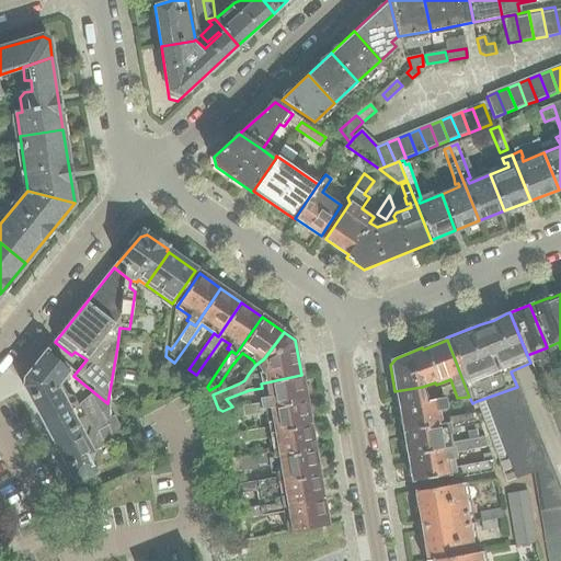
[(45,354),(22,381),(58,385),(68,373),(45,354)]
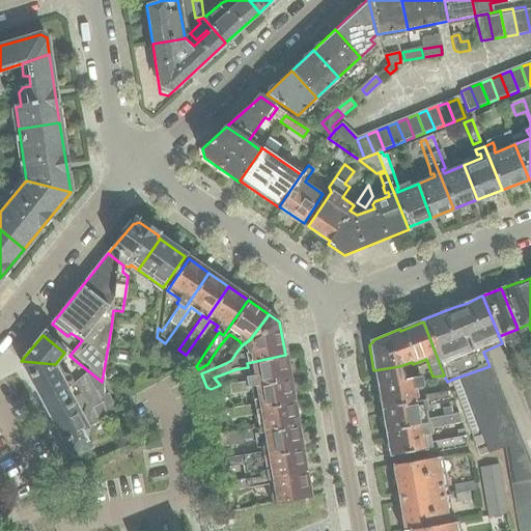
[(159,344),(155,351),(178,368),(188,364),(159,344)]
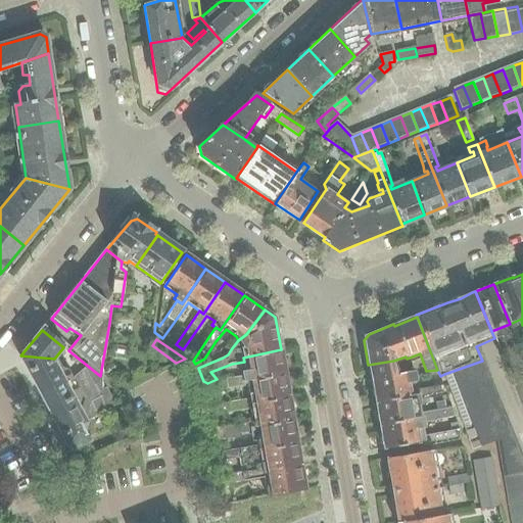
[(242,371),(243,377),(243,380),(285,374),(281,349),(243,358),(244,362),(246,371),(242,371)]
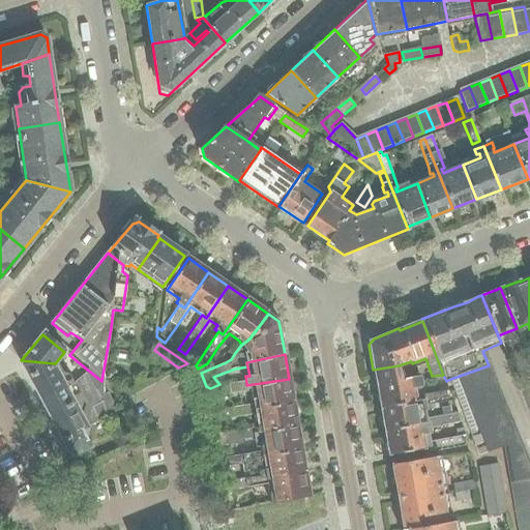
[(63,379),(55,363),(21,360),(23,367),(63,441),(62,441),(68,452),(78,454),(87,449),(90,443),(86,437),(88,428),(109,416),(117,432),(126,428),(109,394),(106,396),(105,389),(88,372),(74,385),(68,376),(63,379)]
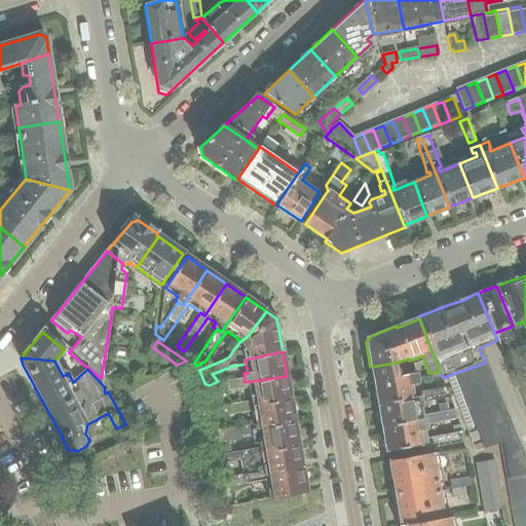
[(372,381),(375,380),(398,377),(396,363),(370,367),(372,381)]
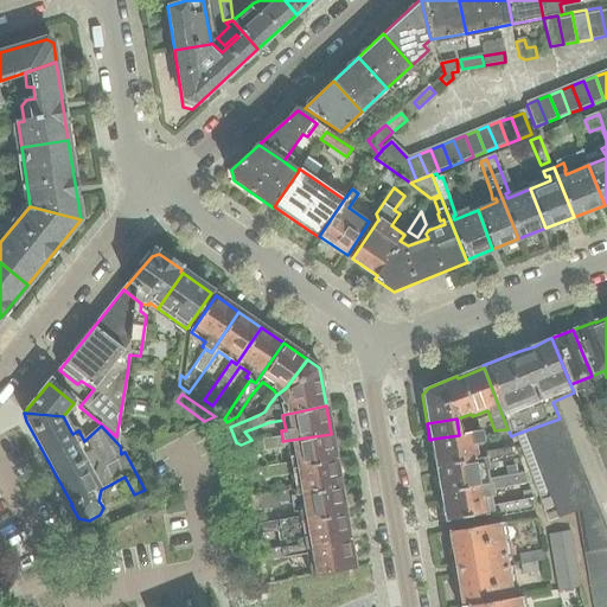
[(560,419),(516,434),(548,523),(576,512),(581,542),(606,537),(605,529),(560,419)]
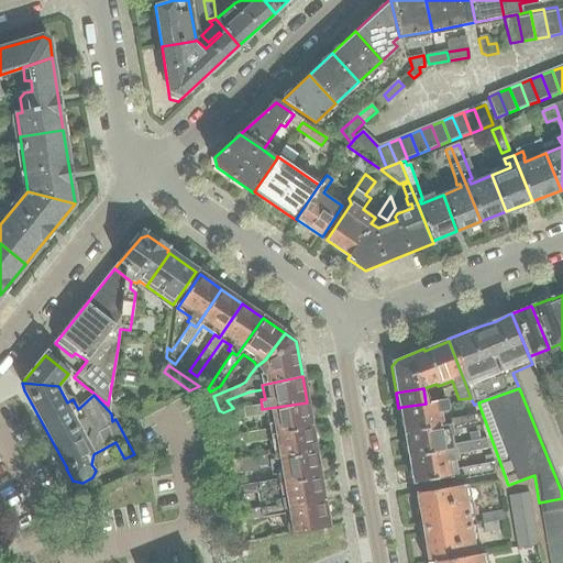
[(406,432),(446,426),(444,412),(449,410),(448,403),(445,400),(426,404),(401,407),(406,432)]
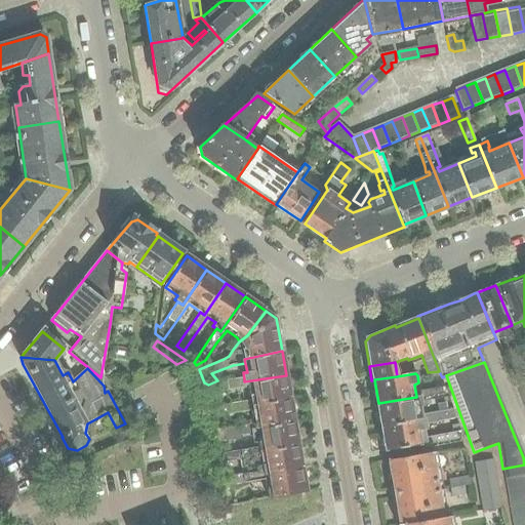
[(252,404),(290,398),(286,375),(244,381),(244,378),(214,384),(210,387),(211,393),(249,387),(252,402),(252,404)]
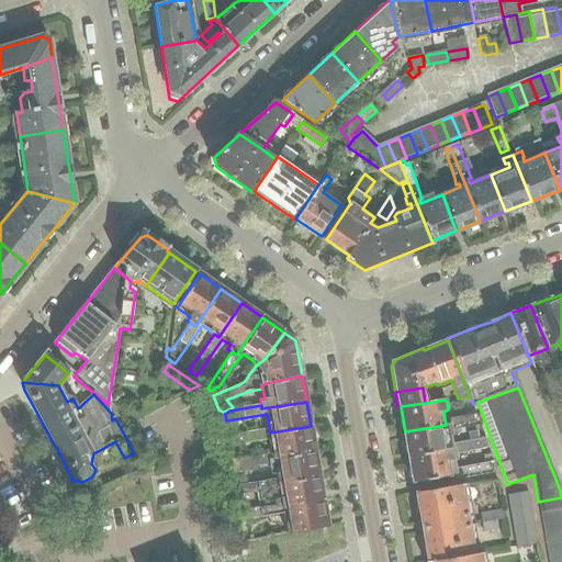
[(561,411),(552,415),(561,438),(561,411)]
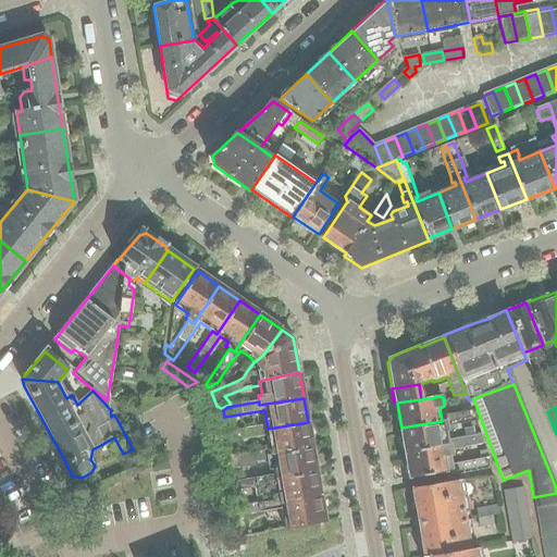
[(472,416),(442,421),(401,428),(406,454),(483,440),(482,435),(446,442),(444,433),(448,431),(448,428),(475,423),(472,416)]
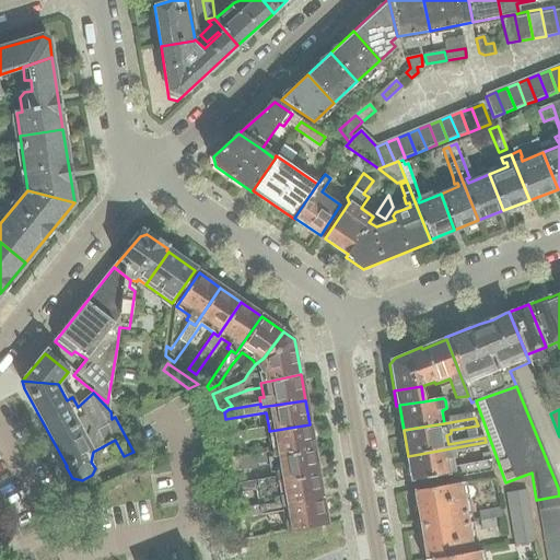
[(273,456),(314,450),(310,424),(269,431),(269,429),(225,436),(226,444),(270,438),(272,452),(273,456)]
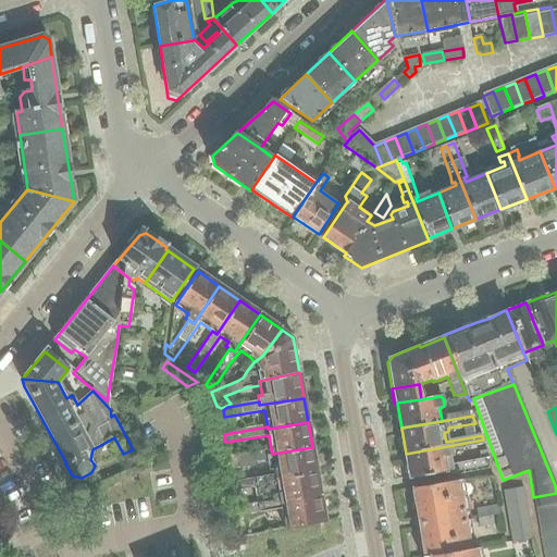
[(410,479),(452,471),(452,477),(489,470),(489,459),(450,466),(448,457),(453,455),(453,453),(484,447),(483,440),(406,454),(410,479)]
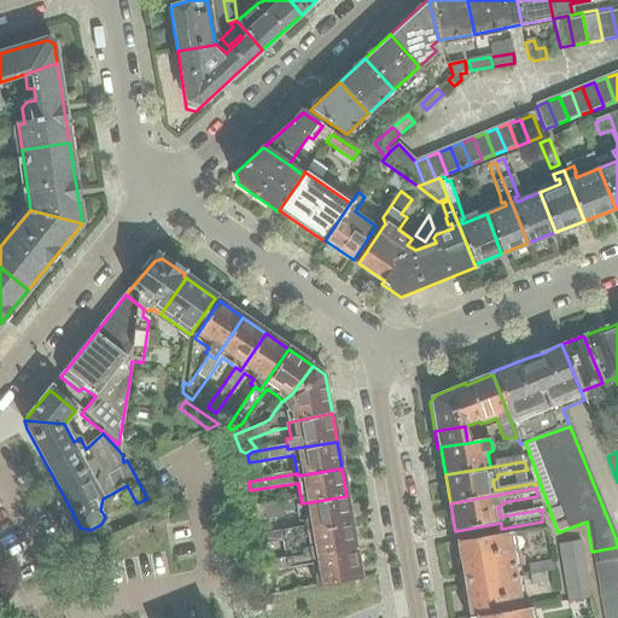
[(307,531),(351,525),(347,496),(302,503),(301,499),(285,502),(254,507),(255,517),(302,509),(305,526),(307,531)]
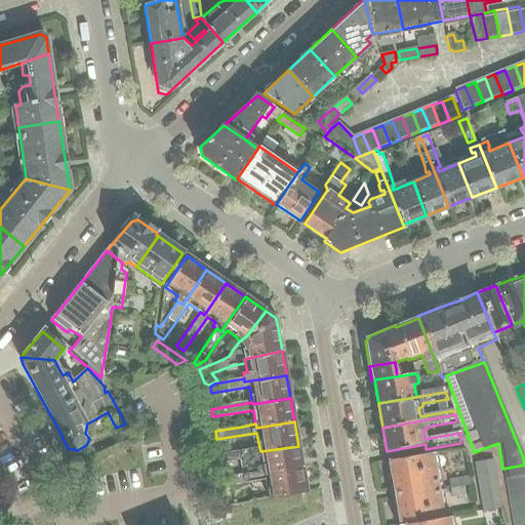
[(265,475),(303,469),(298,446),(260,451),(259,447),(219,454),(220,463),(239,460),(242,475),(264,472),(265,475)]
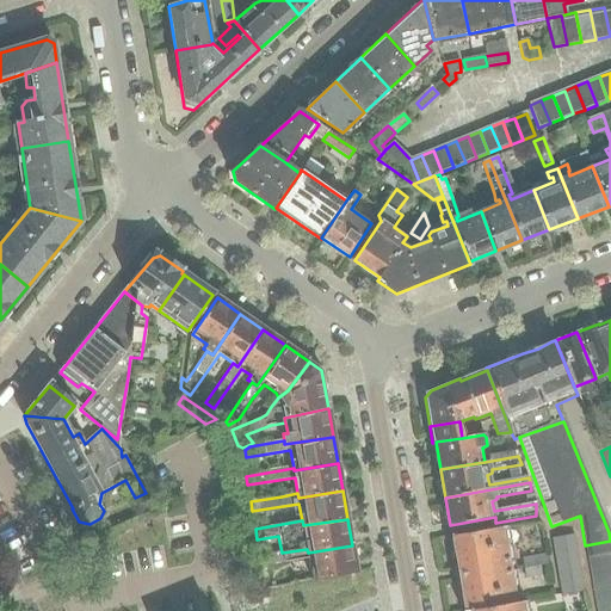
[(475,610),(516,602),(503,528),(451,536),(455,553),(460,557),(464,591),(462,596),(464,610),(475,610)]
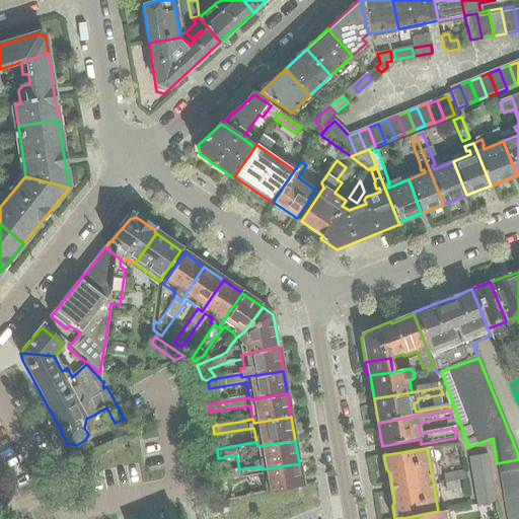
[(496,504),(488,455),(469,458),(477,507),(496,504)]
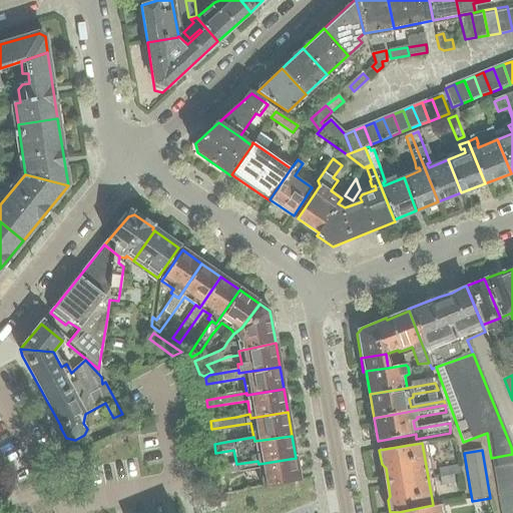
[(512,465),(512,458),(512,454),(491,458),(493,469),(512,465)]
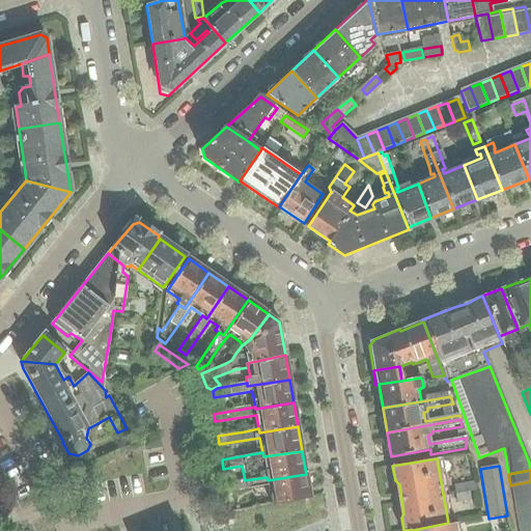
[(272,504),(310,498),(306,474),(268,480),(267,477),(245,480),(226,483),(227,492),(269,484),(272,504)]
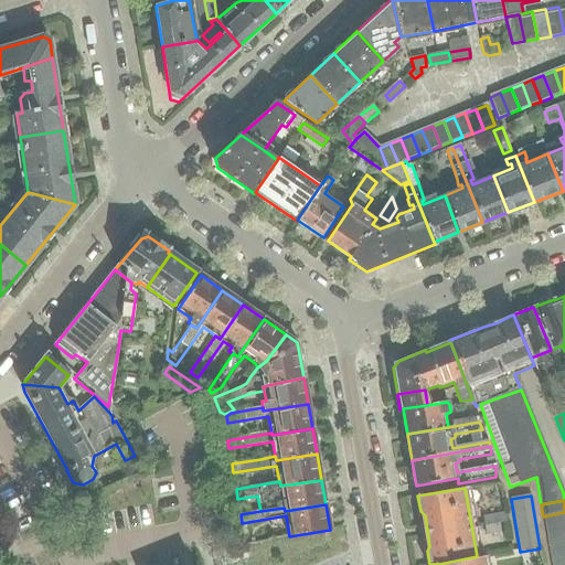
[(564,524),(564,512),(543,516),(545,528),(564,524)]
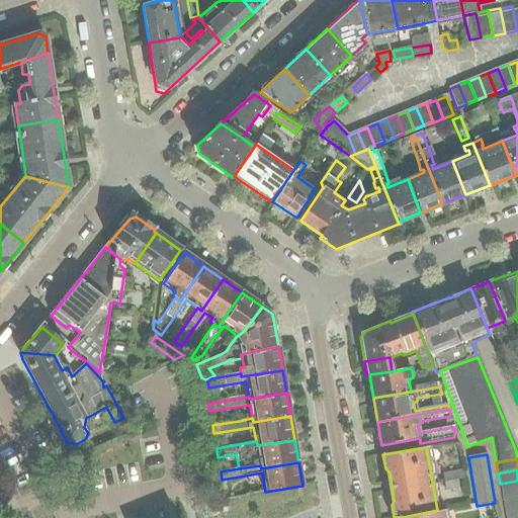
[(463,480),(462,471),(442,475),(445,492),(459,489),(458,481),(463,480)]
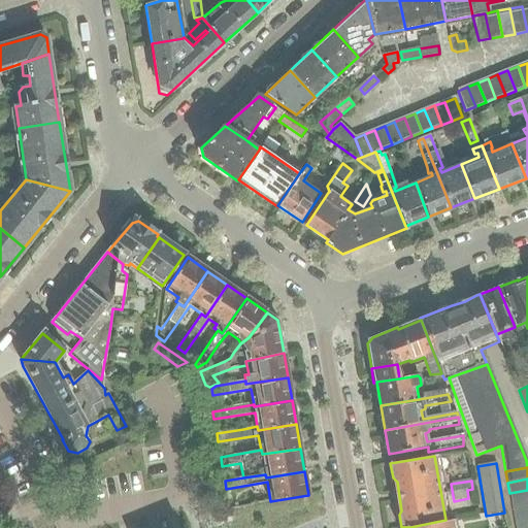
[(527,490),(509,493),(512,504),(527,501),(527,490)]
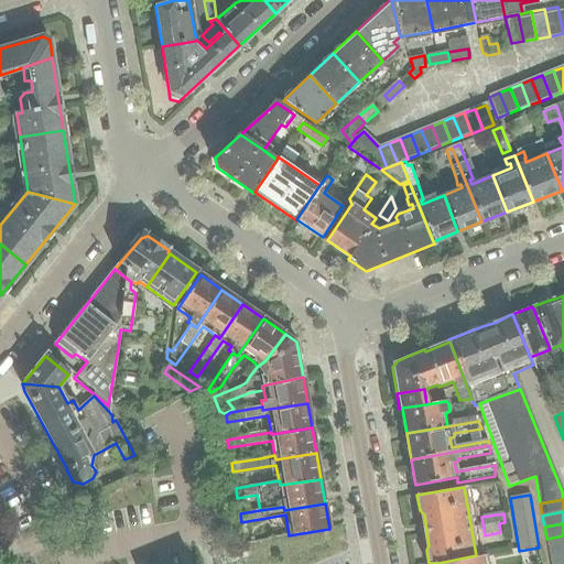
[(563,535),(546,539),(549,551),(563,548),(563,535)]
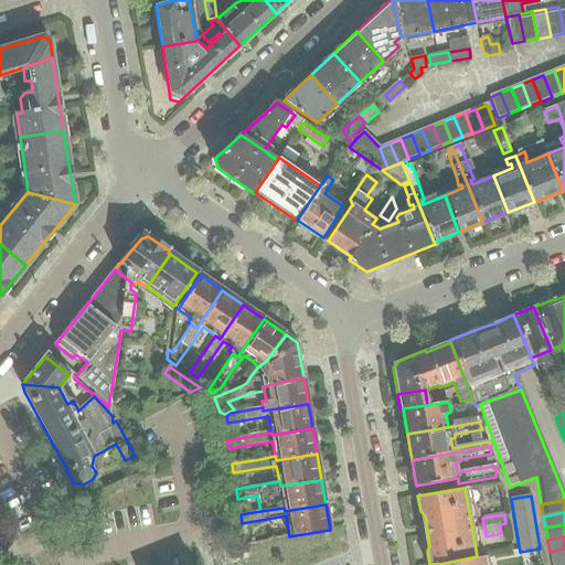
[(564,548),(550,552),(552,564),(564,561),(564,548)]
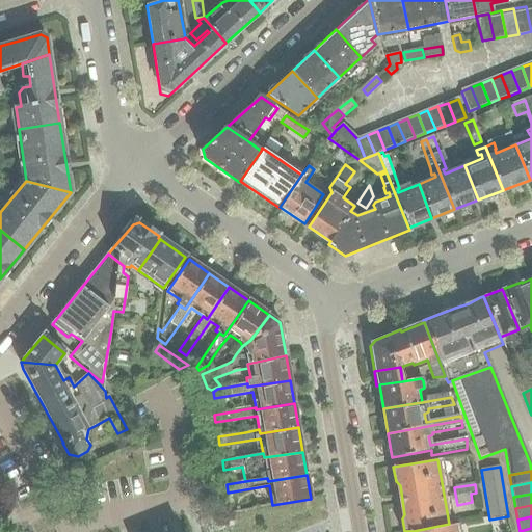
[(454,531),(453,523),(449,524),(414,531),(454,531)]
